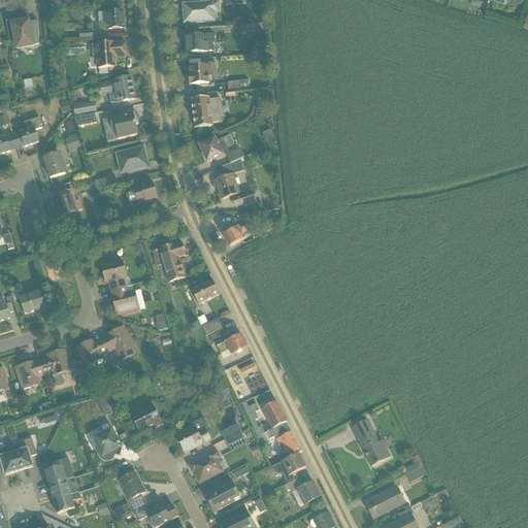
[(219,12),(218,0),(180,3),(183,24),(213,22),(212,13),(219,12)]
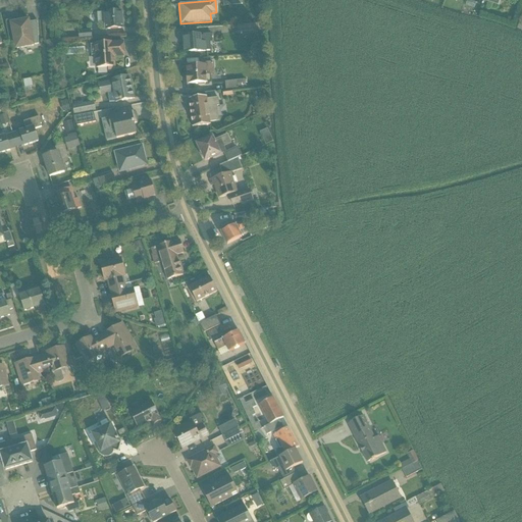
[(496,0),(494,6),(507,8),(509,0),(496,0)]
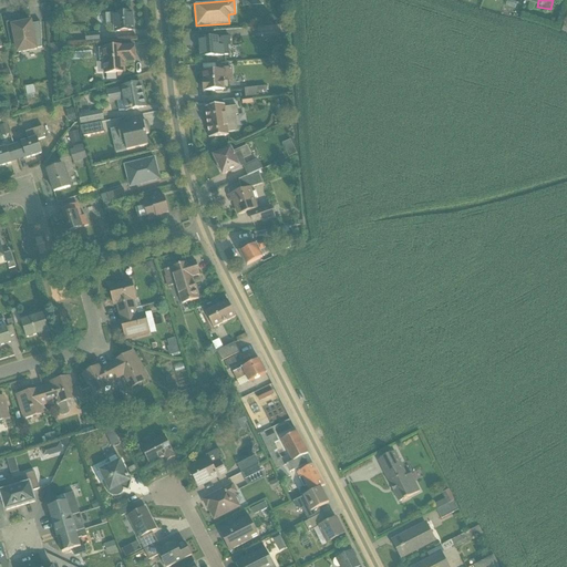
[(112,31),(134,30),(132,10),(111,12),(112,31)]
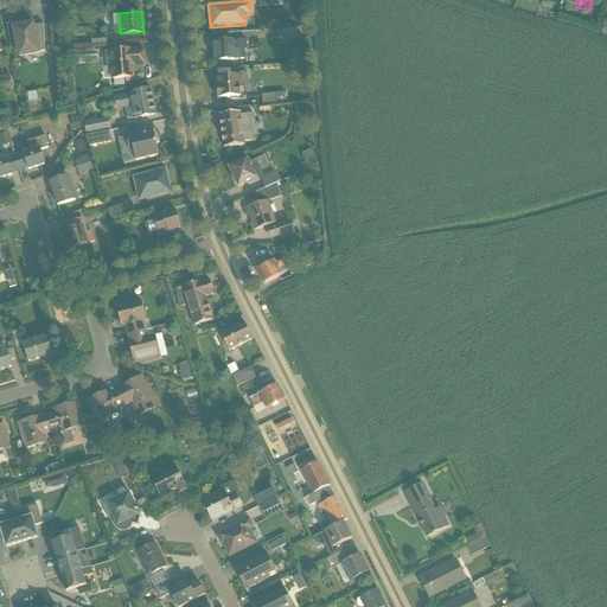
[(16,57),(38,53),(32,20),(10,25),(16,57)]
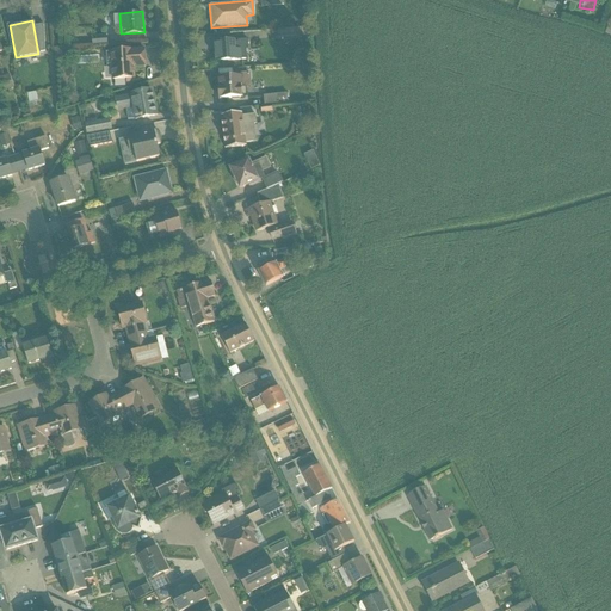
[(215,59),(245,59),(245,39),(214,39),(215,59)]
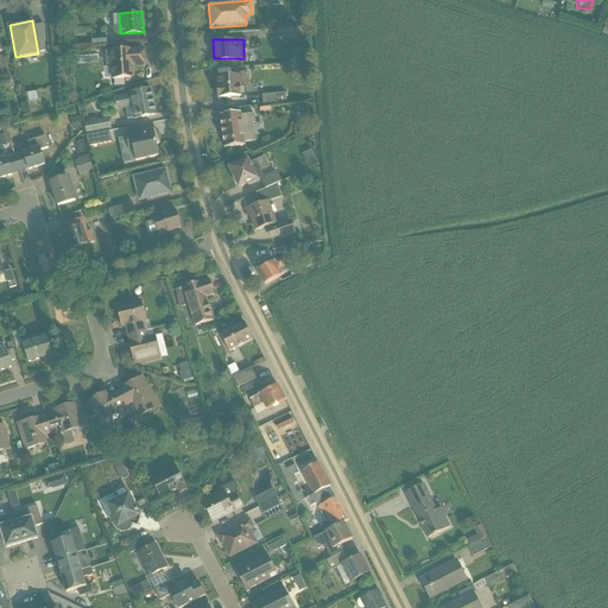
[(80,63),(102,62),(101,46),(80,48),(80,63)]
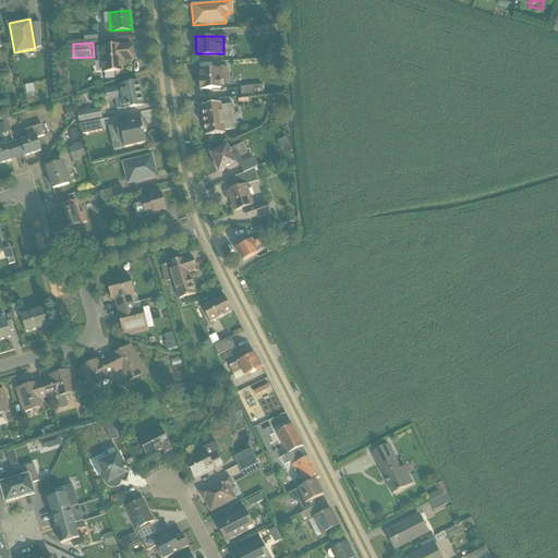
[(132,73),(131,44),(99,45),(99,73),(132,73)]
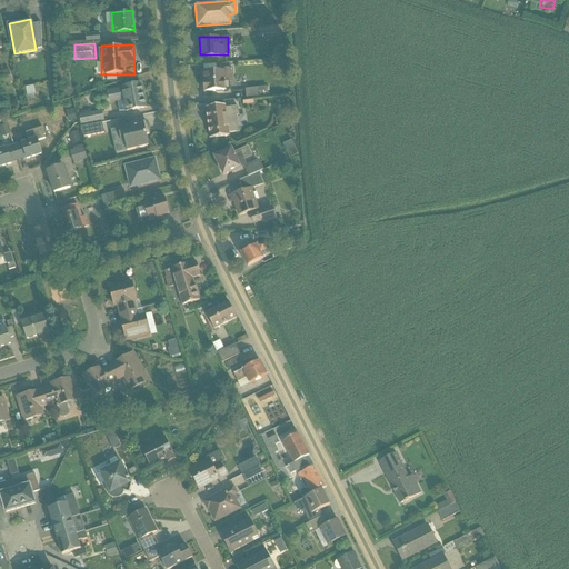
[(203,91),(225,90),(222,69),(201,71),(203,91)]
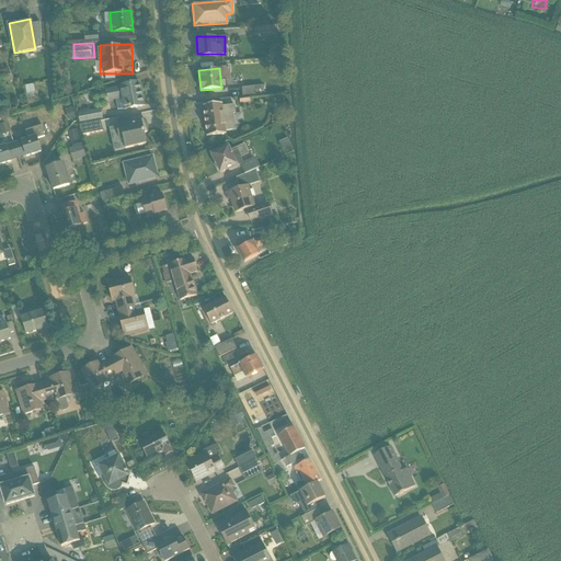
[(16,71),(7,75),(10,84),(20,81),(16,71)]
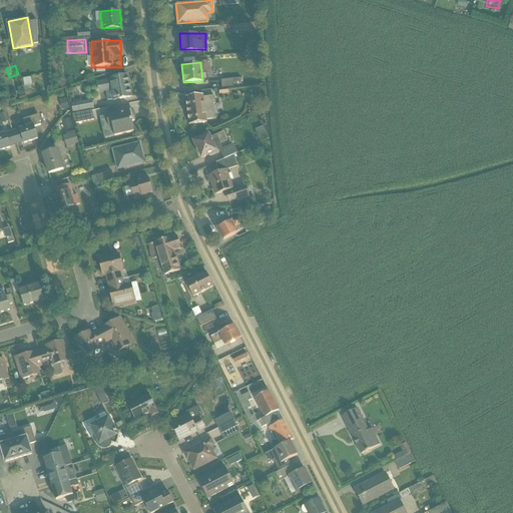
[(99,99),(129,94),(126,72),(95,78),(99,99)]
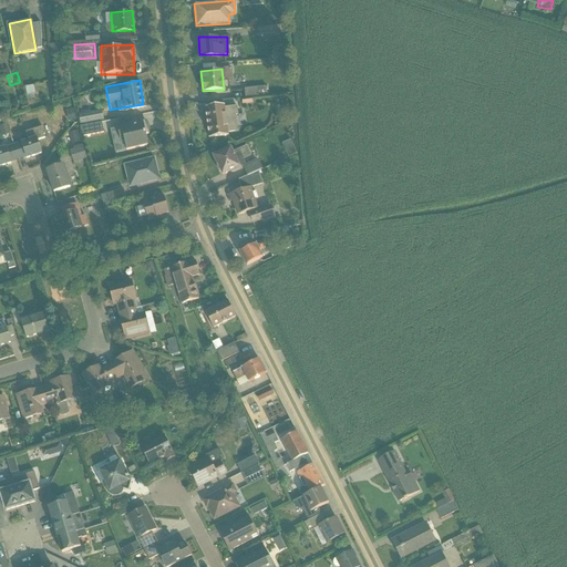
[(32,89),(34,96),(44,94),(43,85),(32,89)]
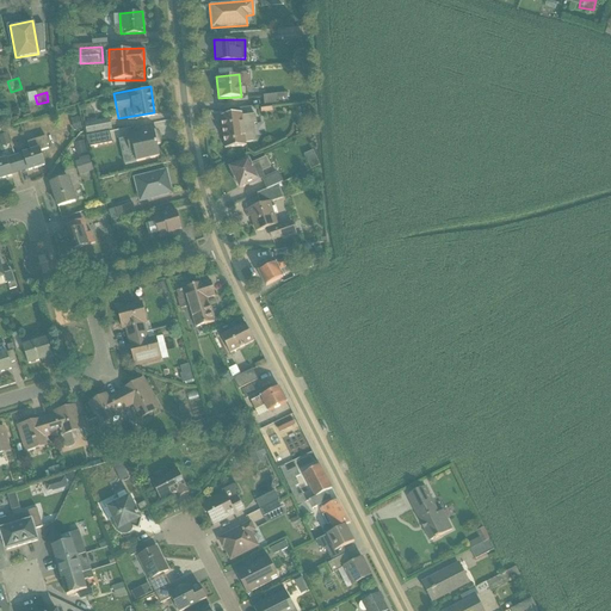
[(272,96),(272,107),(296,106),(295,94),(272,96)]
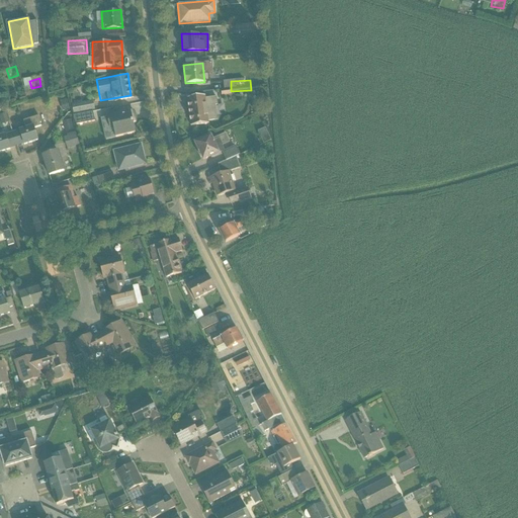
[(231,91),(230,81),(212,83),(213,93),(231,91)]
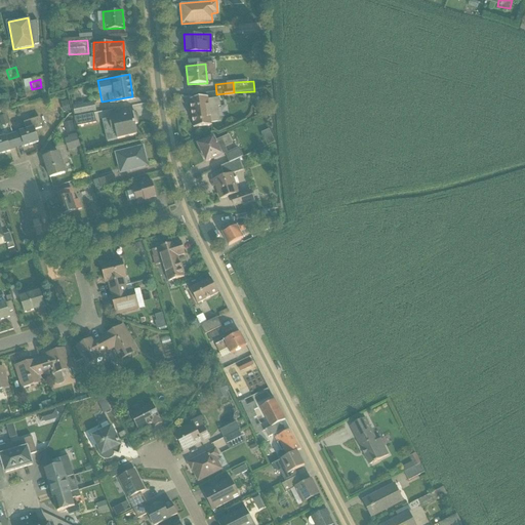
[(192,126),(211,124),(208,97),(189,98),(192,126)]
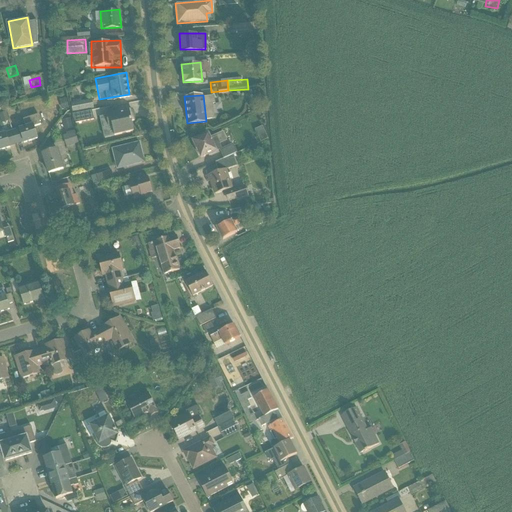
[(73,98),(66,100),(69,110),(76,108),(73,98)]
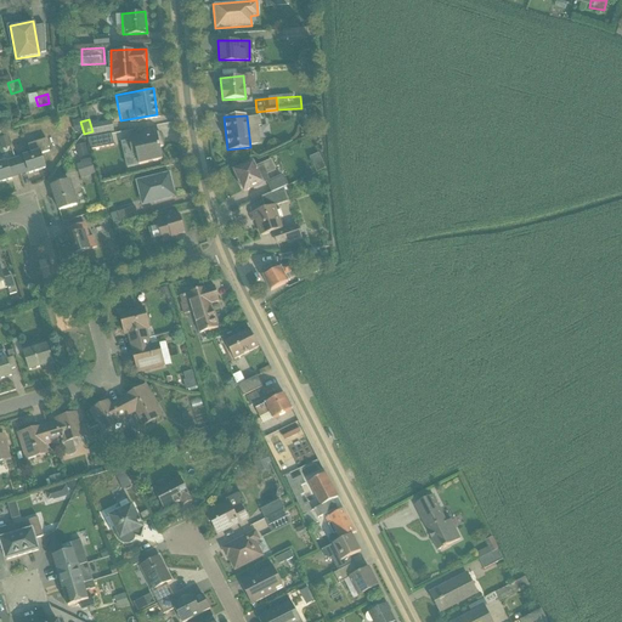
[(96,125),(97,137),(123,134),(122,122),(96,125)]
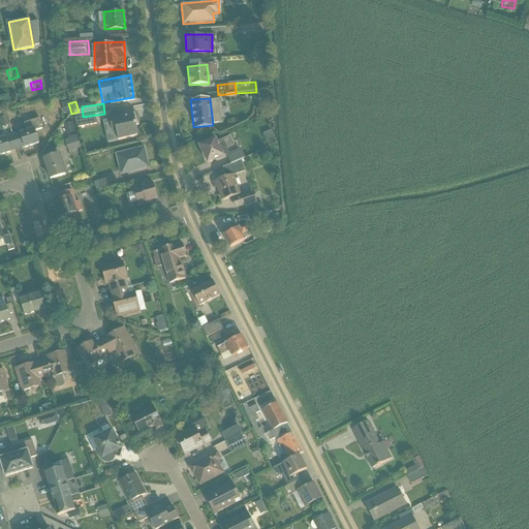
[(138,126),(135,114),(109,119),(112,131),(115,131),(117,141),(137,136),(135,126),(138,126)]
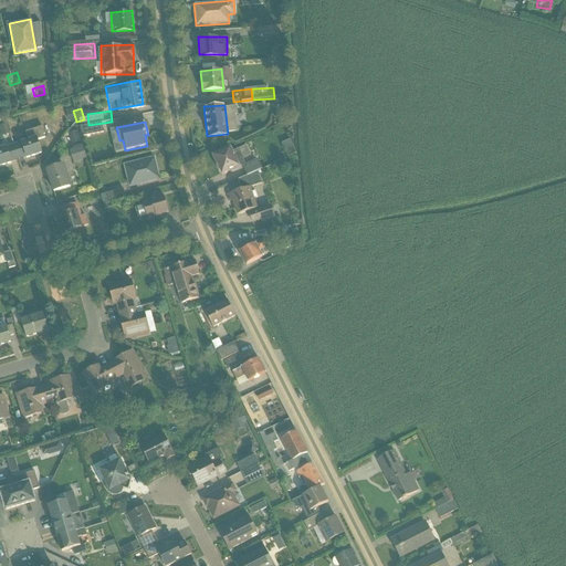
[(86,130),(77,132),(79,144),(87,143),(86,130)]
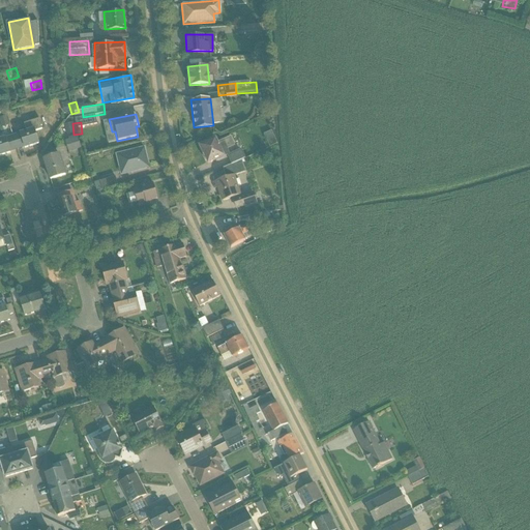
[(17,150),(38,143),(33,127),(11,135),(17,150)]
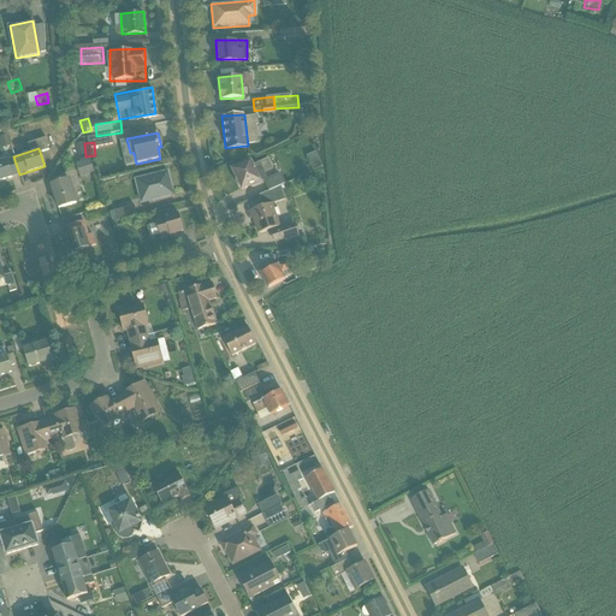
[(324,176),(333,171),(325,154),(315,159),(324,176)]
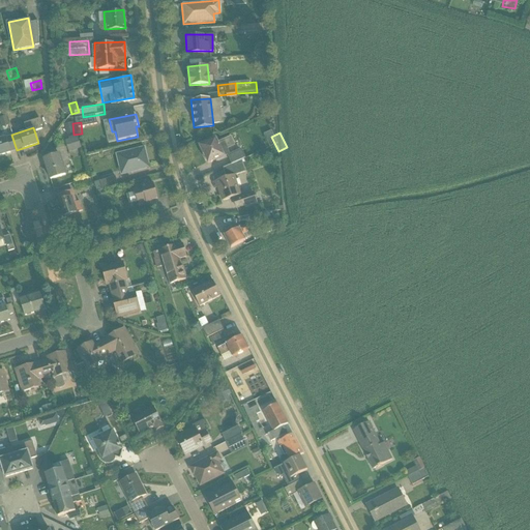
[(0,154),(17,150),(11,135),(0,138),(0,154)]
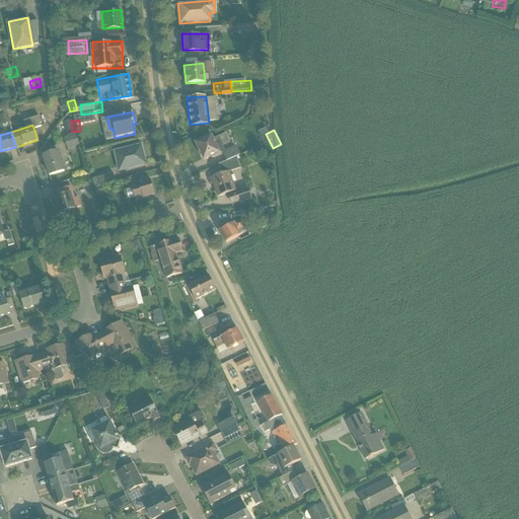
[(70,136),(74,149),(86,146),(83,132),(70,136)]
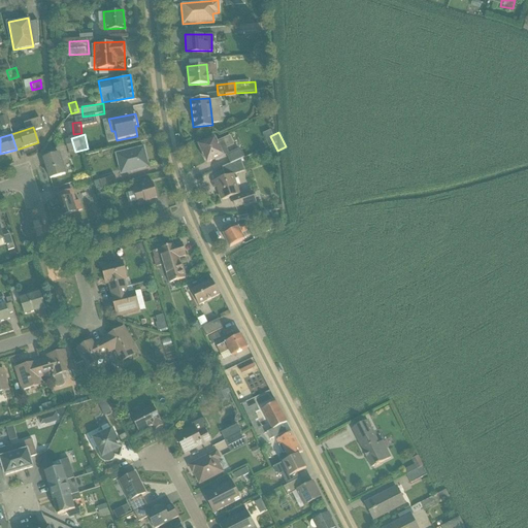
[(206,162),(224,153),(215,134),(197,142),(206,162)]
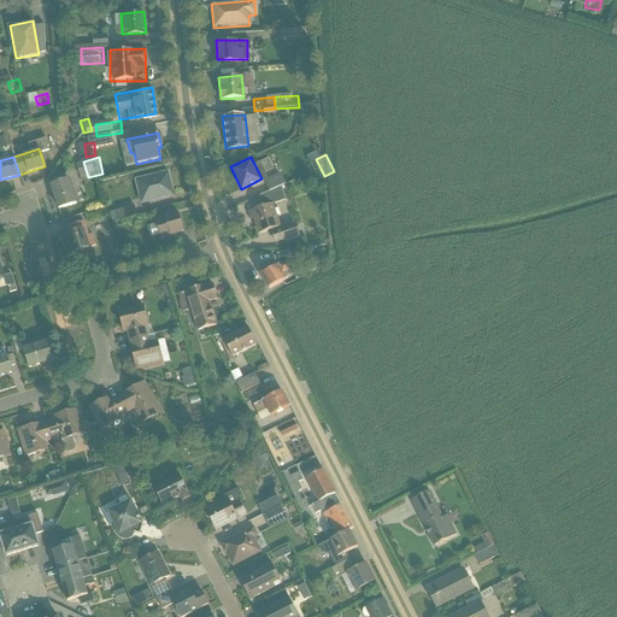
[(139,204),(171,194),(164,170),(131,180),(139,204)]
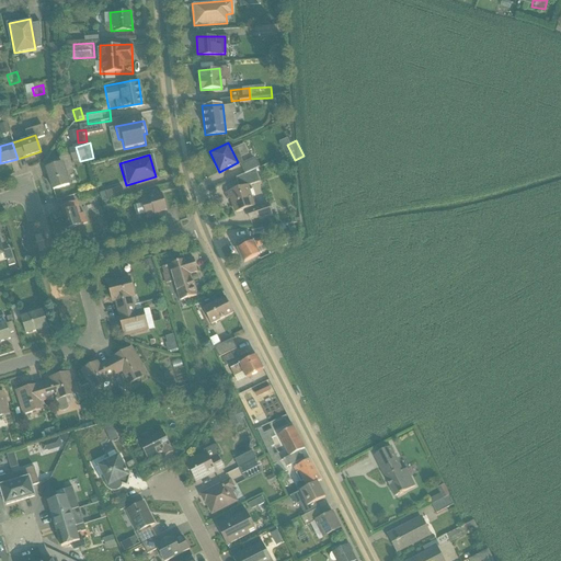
[(50,190),(68,184),(61,161),(44,167),(50,190)]
